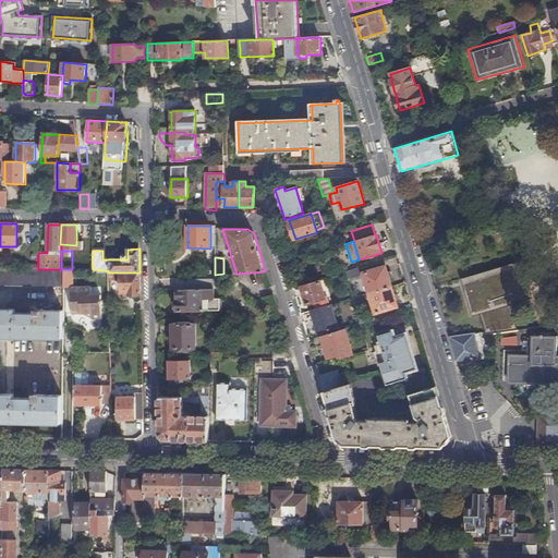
[(370,293),(391,287),(386,267),(363,274),(370,293)]
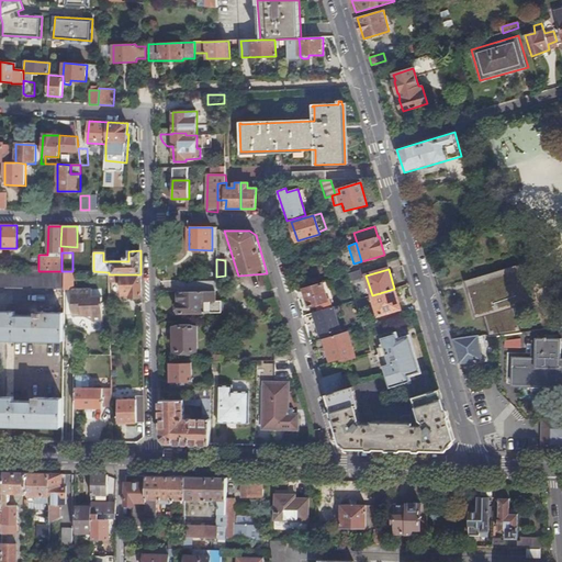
[(0,287),(63,288),(63,271),(62,271),(38,271),(6,271),(0,270),(0,287)]
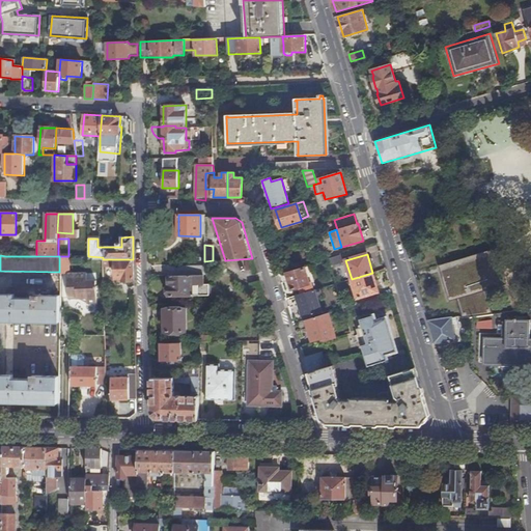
[(343,262),(341,255),(328,259),(330,266),(343,262)]
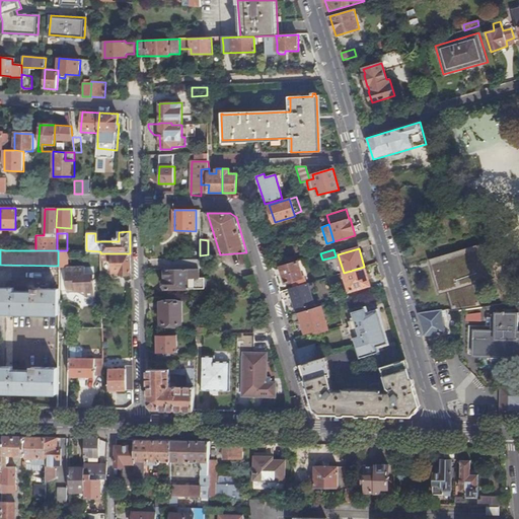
[(120,274),(131,274),(130,253),(113,253),(113,273),(119,273),(120,274)]
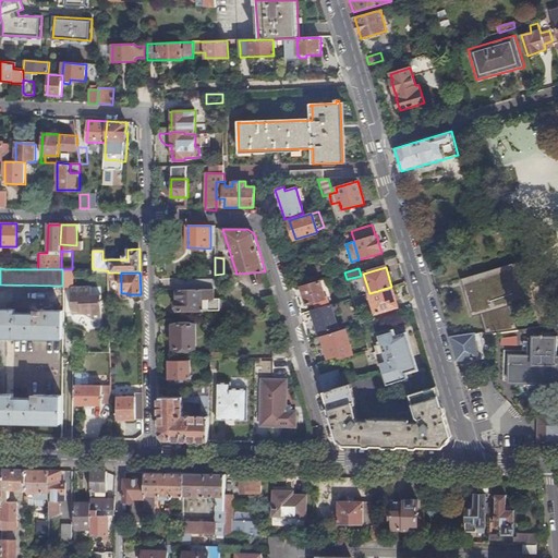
[(177,280),(177,289),(203,289),(214,289),(214,279),(177,280)]
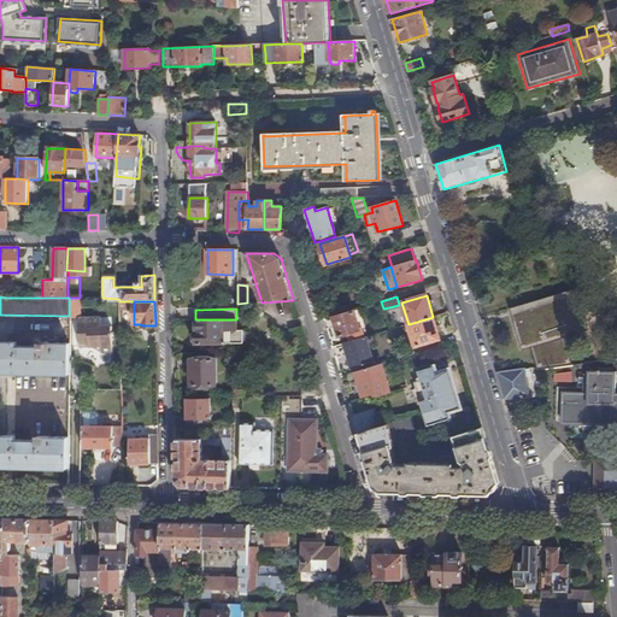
[(347,334),(351,342),(364,338),(362,329),(360,329),(354,311),(333,317),(339,336),(347,334)]
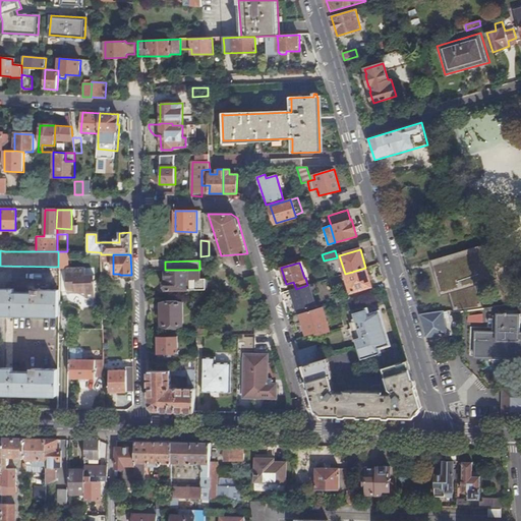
[(371,286),(365,268),(345,274),(351,292),(371,286)]
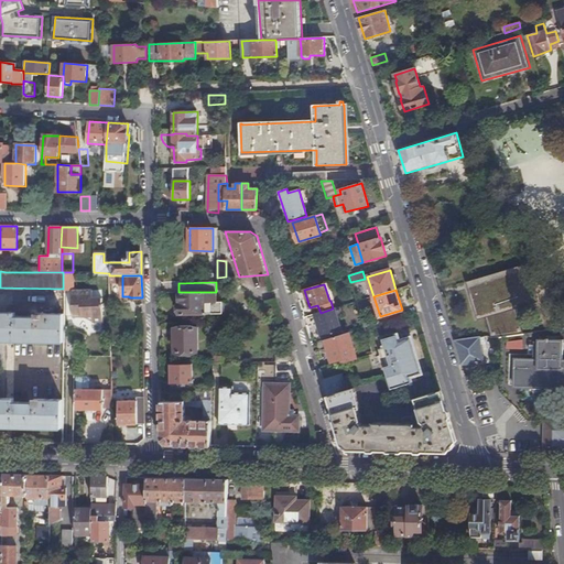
[(73,313),(82,313),(93,322),(102,322),(102,299),(93,300),(93,291),(72,292),(73,313)]
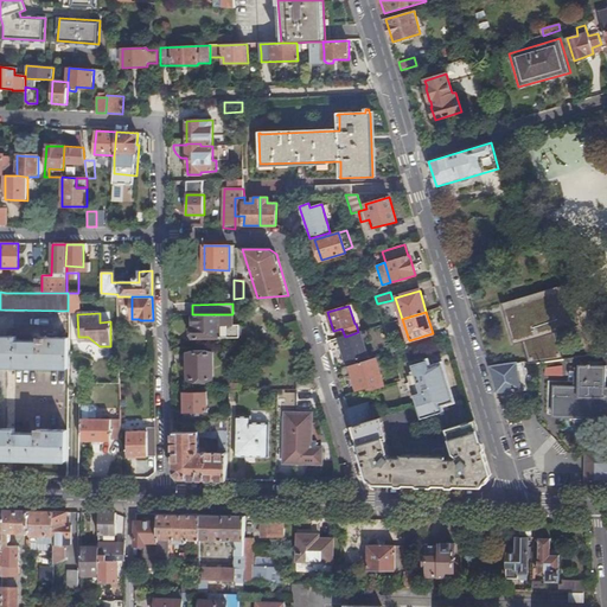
[(556,342),(551,327),(548,328),(543,313),(494,330),(504,358),(556,342)]
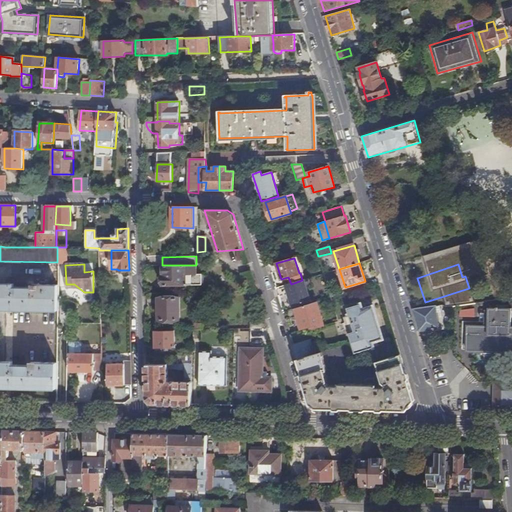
[(186,265),(162,265),(162,286),(175,285),(179,285),(192,285),(192,273),(186,273),(186,265)]
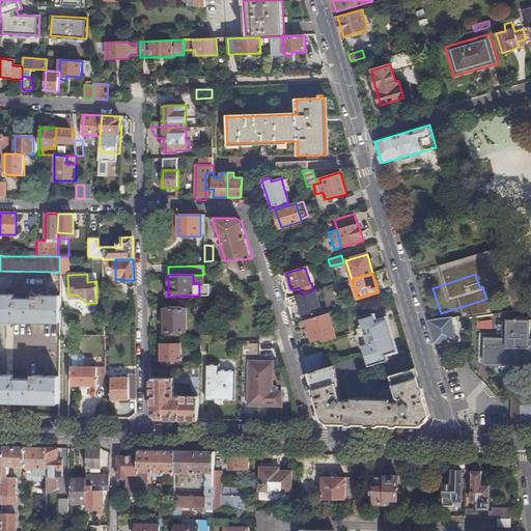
[(302,295),(297,296),(303,318),(322,312),(315,290),(313,290),(302,295)]
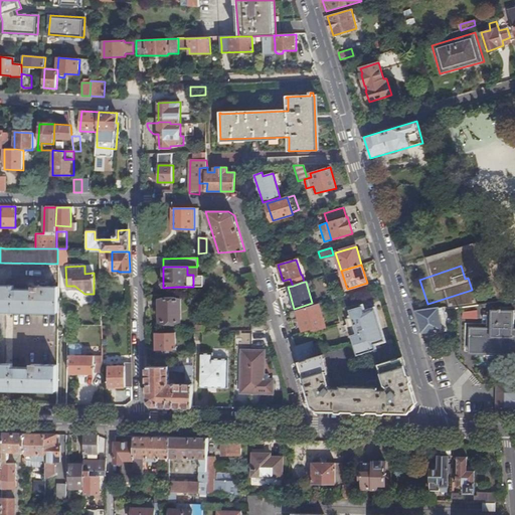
[(0,311),(57,313),(57,287),(31,286),(31,289),(13,289),(13,286),(0,285),(0,311)]
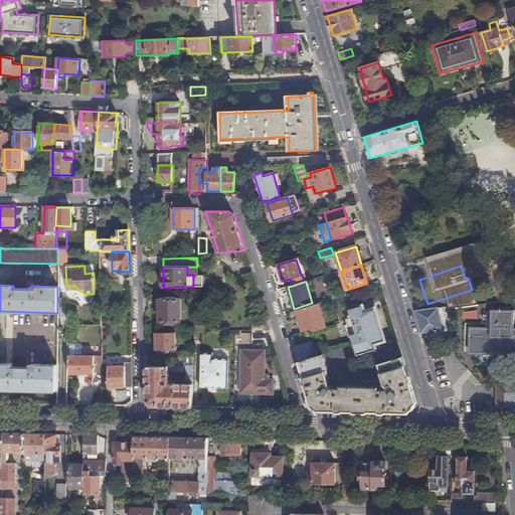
[(344,289),(331,293),(333,300),(346,296),(344,289)]
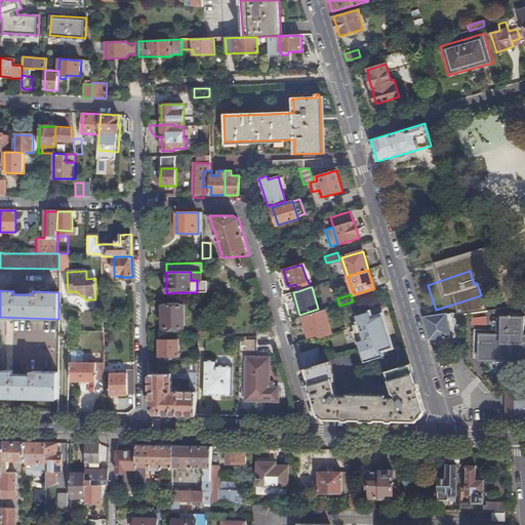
[(185,327),(184,306),(162,306),(162,327),(185,327)]
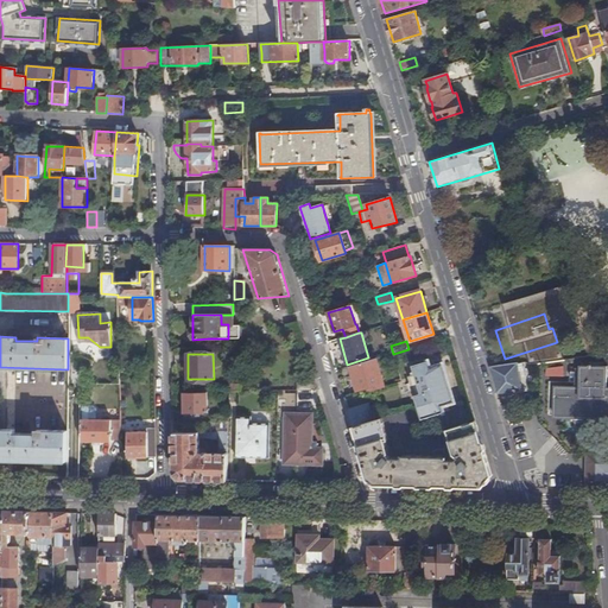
[(377,359),(350,367),(358,391),(368,387),(369,392),(386,387),(377,359)]
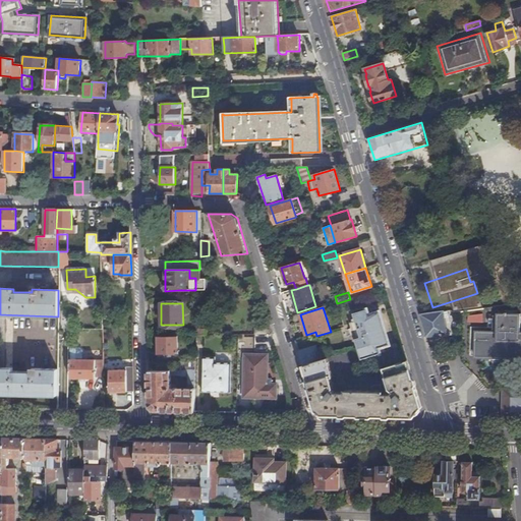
[(353,313),(355,320),(356,322),(353,323),(351,324),(362,359),(381,354),(380,348),(390,345),(380,311),(369,314),(367,309),(353,313)]
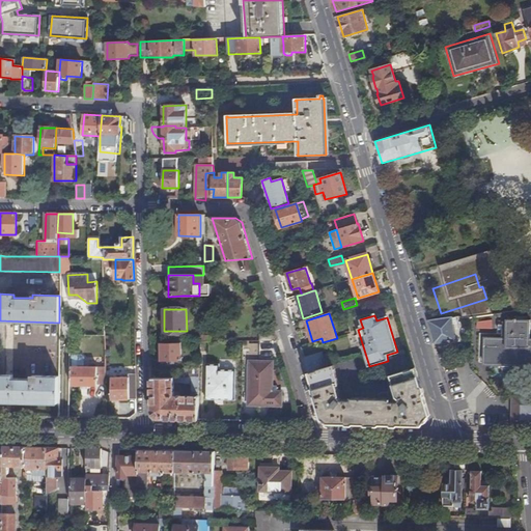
[(452,317),(428,320),(436,343),(455,340),(452,317)]
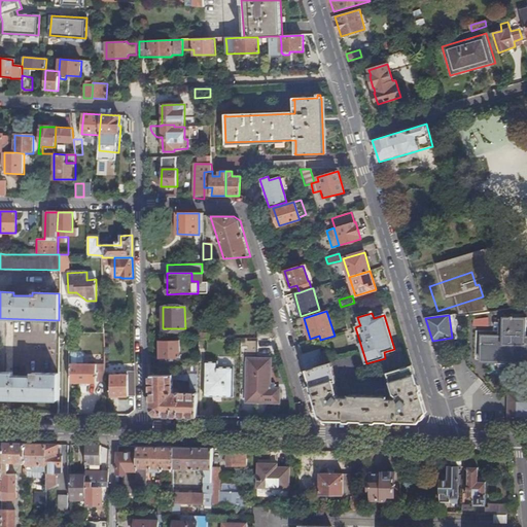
[(482,336),(481,359),(526,359),(526,336),(526,337),(526,318),(514,317),(514,316),(511,316),(511,317),(504,317),(503,336),(482,336)]
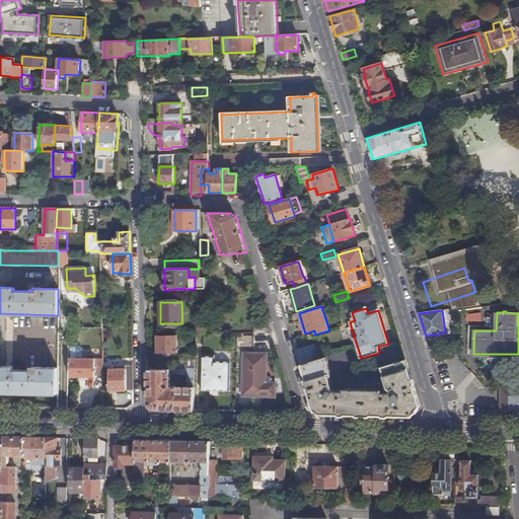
[(482,313),(467,313),(466,327),(482,327),(482,313)]
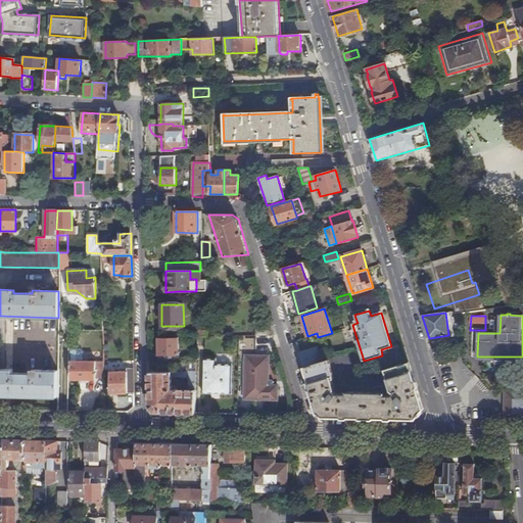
[(273,335),(271,327),(255,327),(255,336),(273,335)]
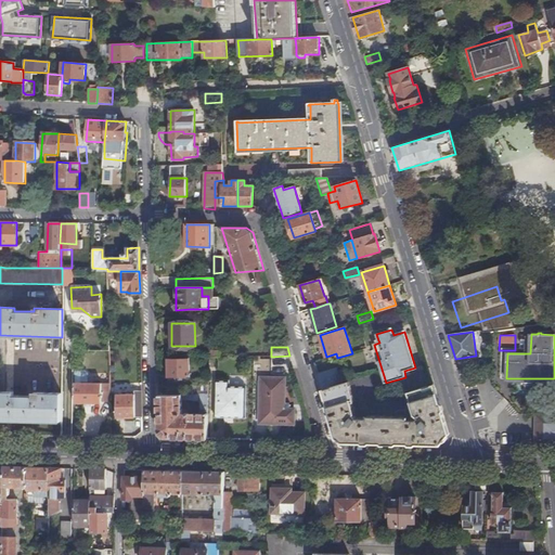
[(189,358),(168,358),(168,377),(190,377),(189,358)]
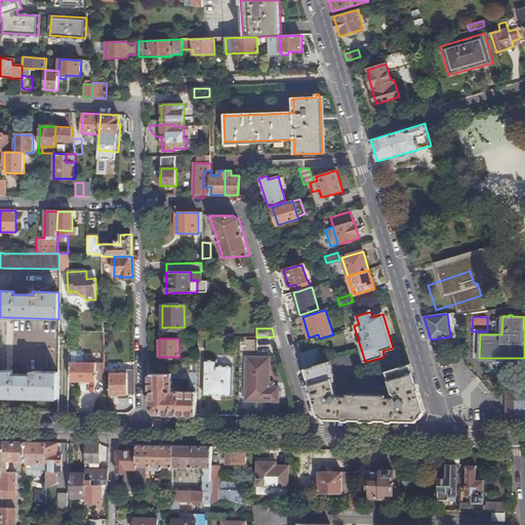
[(318,350),(300,355),(306,369),(323,364),(318,350)]
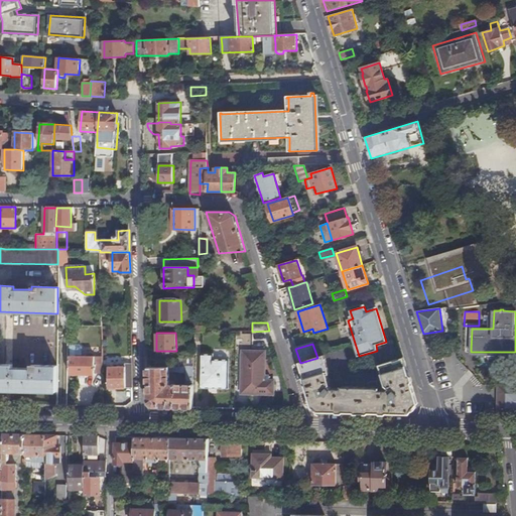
[(95,374),(103,374),(103,357),(82,357),(82,348),(79,345),(70,345),(70,374),(95,375),(95,374)]
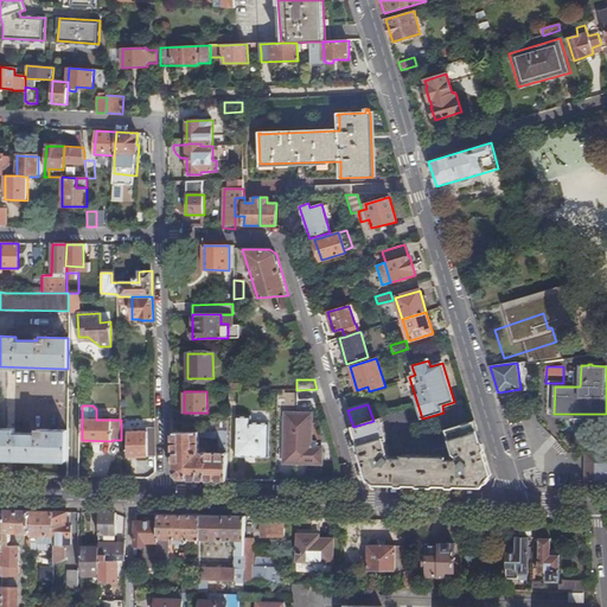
[(492,474),(475,421),(428,435),(432,451),(435,449),(436,451),(448,451),(446,446),(447,446),(443,434),(449,433),(455,453),(461,459),(459,461),(455,460),(448,459),(448,457),(403,455),(403,458),(391,458),(389,454),(390,453),(385,441),(389,440),(383,422),(390,421),(393,432),(414,425),(409,410),(374,421),(353,427),(359,445),(358,445),(369,478),(376,483),(483,485),(492,474)]
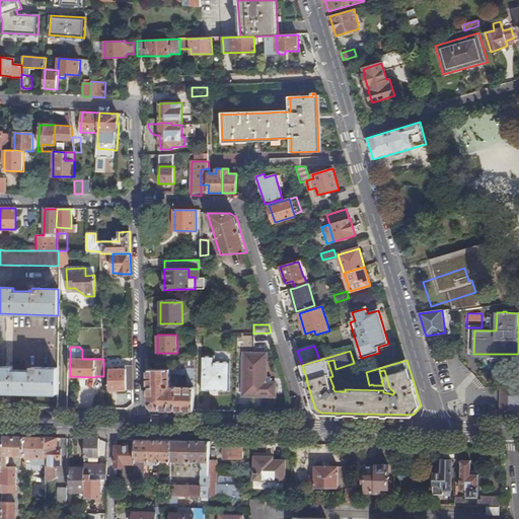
[(263,379),(266,379),(266,354),(243,353),(242,395),(276,396),(276,383),(266,382),(264,383),(263,379)]
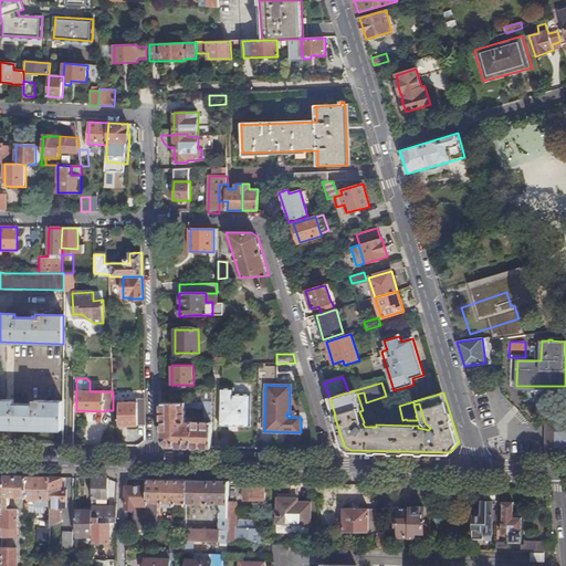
[(233,394),(233,391),(232,391),(232,388),(220,388),(219,426),(250,426),(250,394),(233,394)]
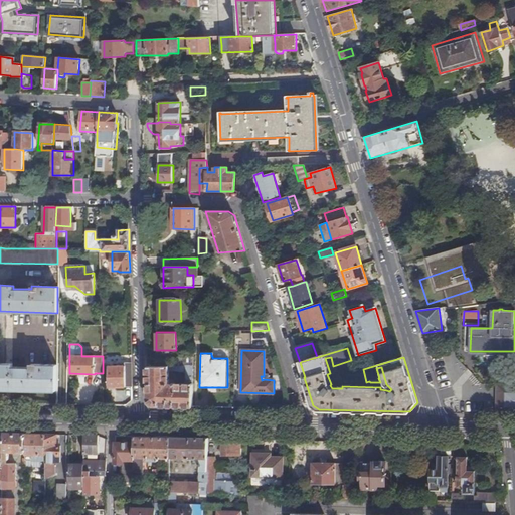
[(0,389),(57,391),(57,365),(31,364),(31,367),(12,367),(12,364),(0,363),(0,389)]
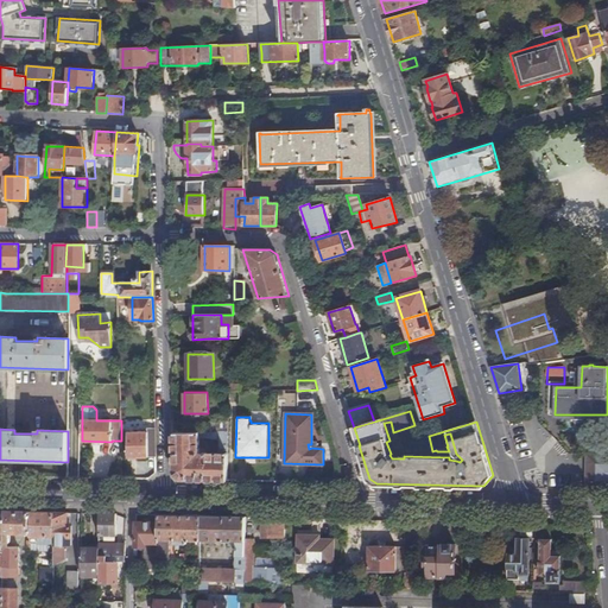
[(127,457),(157,457),(156,429),(147,429),(147,432),(127,432),(127,457)]
